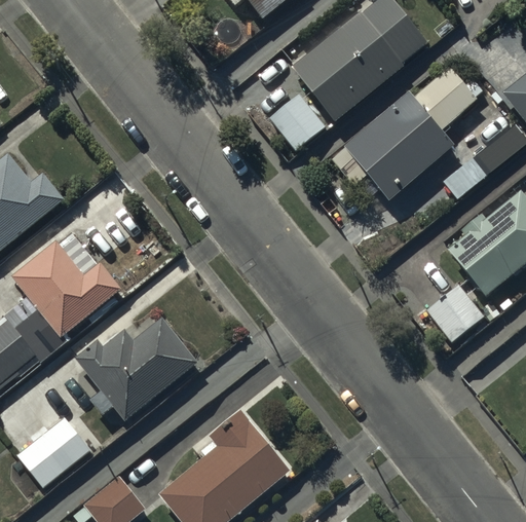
[(245,0),(261,20),(285,0),(245,0)]
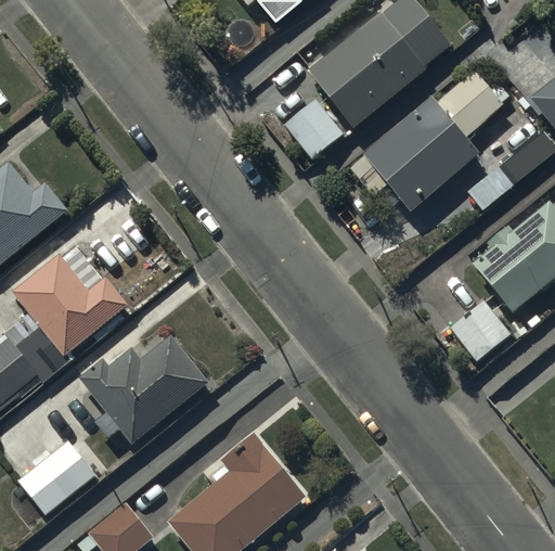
[(454,49),(415,0),(395,0),(307,71),(323,91),(283,123),(313,161),(454,49)]
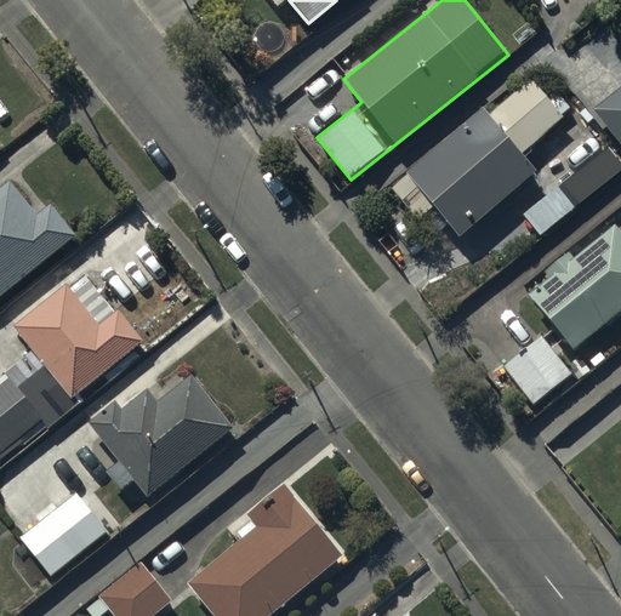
[(620,86),(592,110),(620,144),(620,33),(619,35),(620,38),(620,86)]
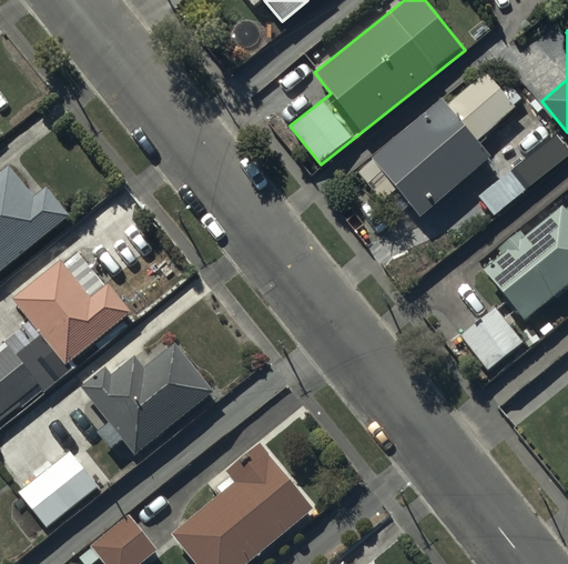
[(446,106),(442,99),(356,171),(382,201),(395,190),(418,217),(490,155),(476,140),(514,107),(513,104),(524,94),(513,82),(501,91),(485,72),(446,106)]
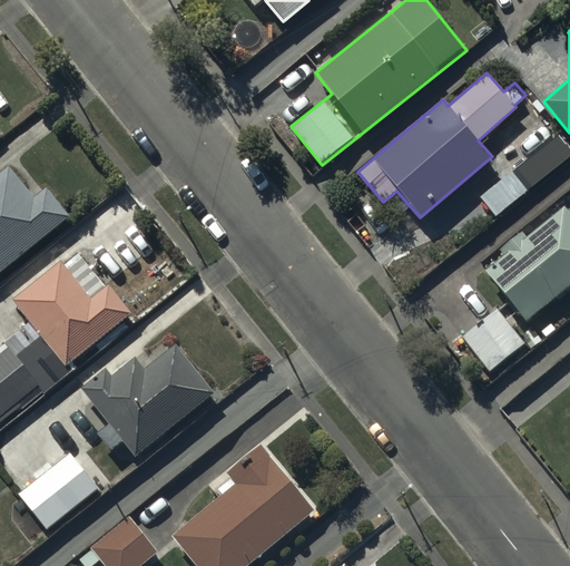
[(35,197),(10,166),(0,174),(0,272),(70,216),(48,187),(35,197)]
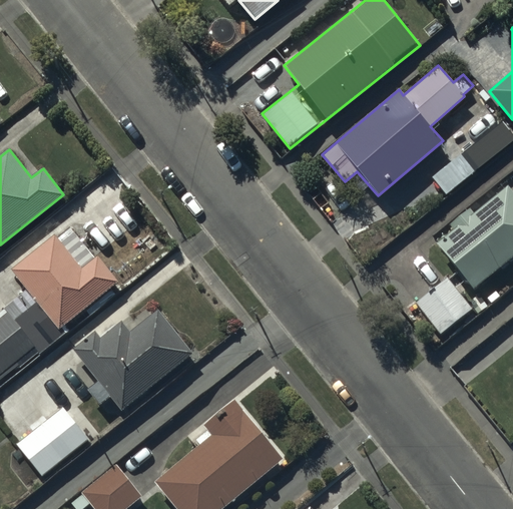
[(477,167),(463,150),(432,176),(445,193),(477,167)]
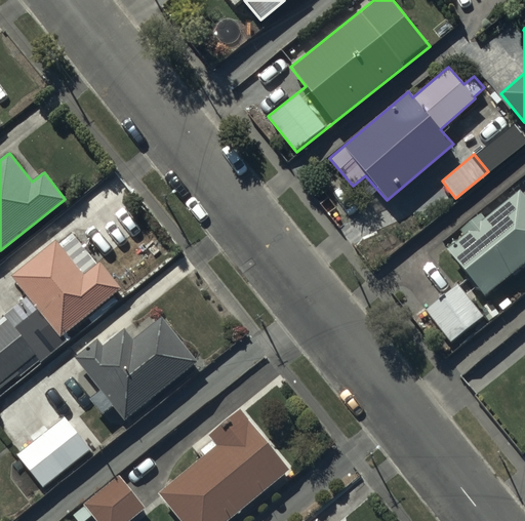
[(465,233),(446,249),(484,295),(524,262),(524,199),(519,191),(484,218),(479,212),(460,228),(465,233)]
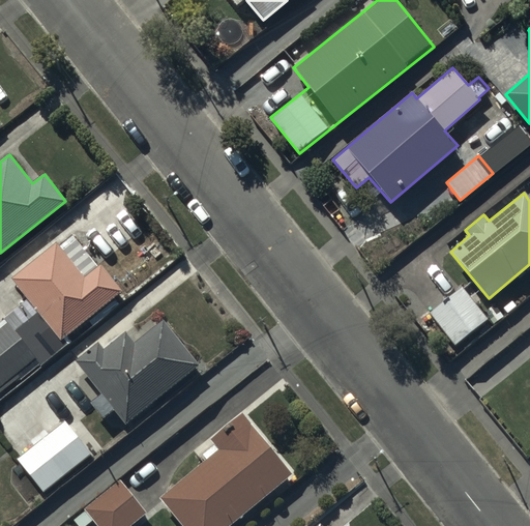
[(74,263),(57,243),(13,278),(39,311),(33,316),(41,326),(48,322),(62,340),(123,291),(100,263),(98,265),(87,252),(74,263)]
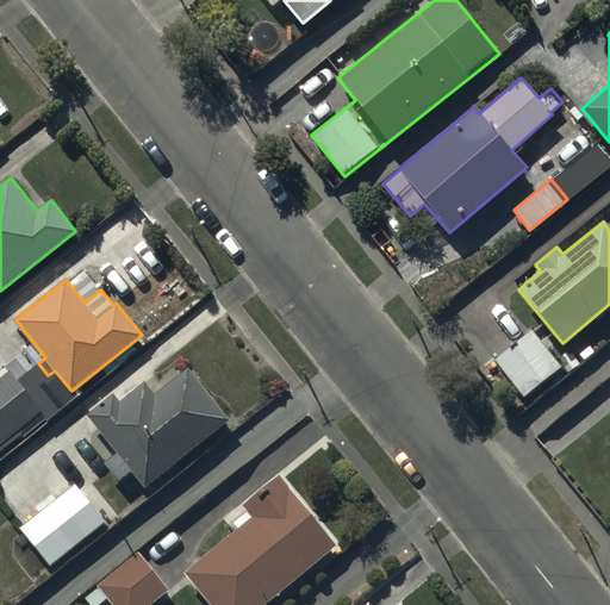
[(531,329),(480,369),(491,382),(504,372),(523,397),(561,366),(531,329)]
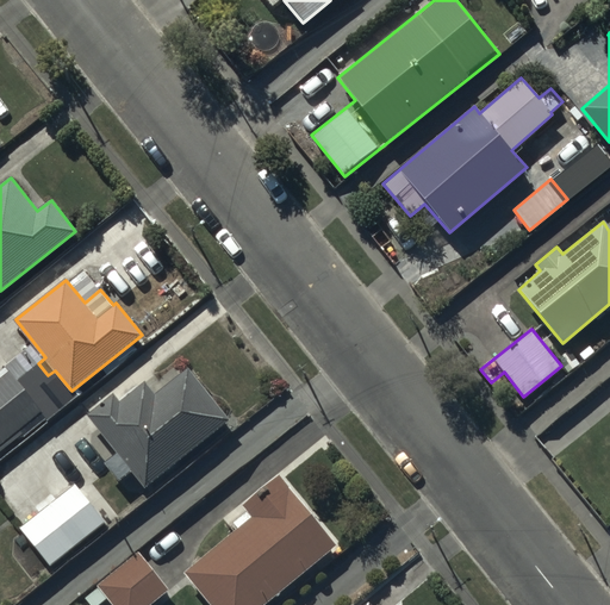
[(114,394),(89,415),(117,451),(105,461),(119,480),(132,471),(145,488),(230,418),(190,368),(156,394),(145,382),(120,401),(114,394)]
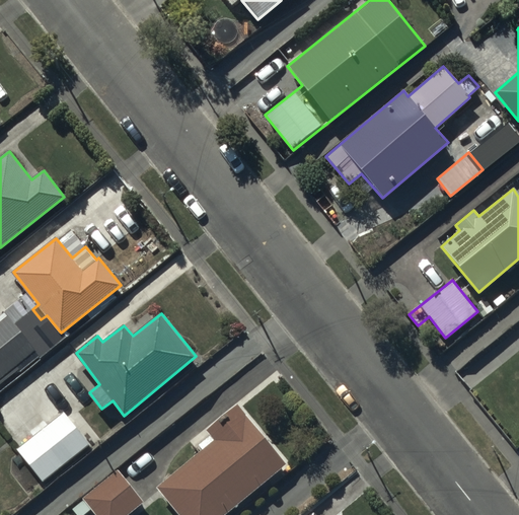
[(0,377),(36,348),(9,314),(0,321),(0,377)]
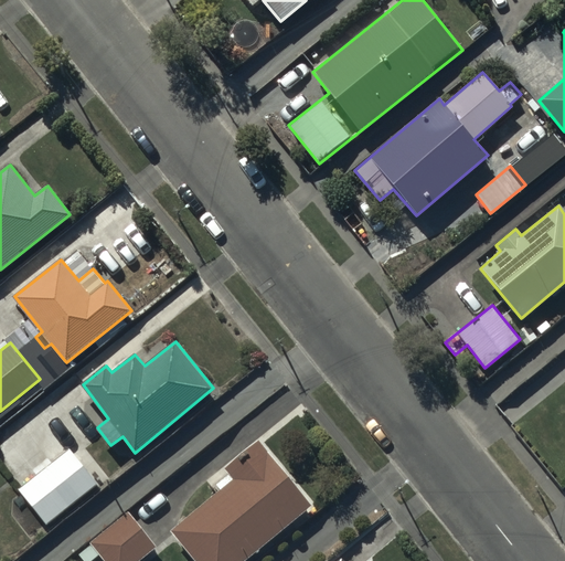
[(223,468),(233,479),(170,530),(194,560),(243,560),(312,505),(257,440),(223,468)]
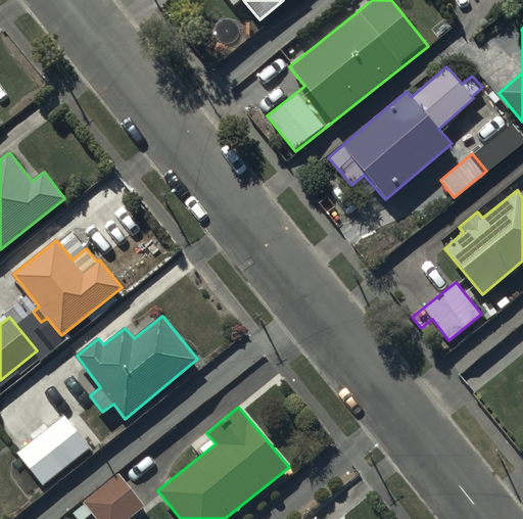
[(91,446),(65,415),(17,452),(44,484),(91,446)]
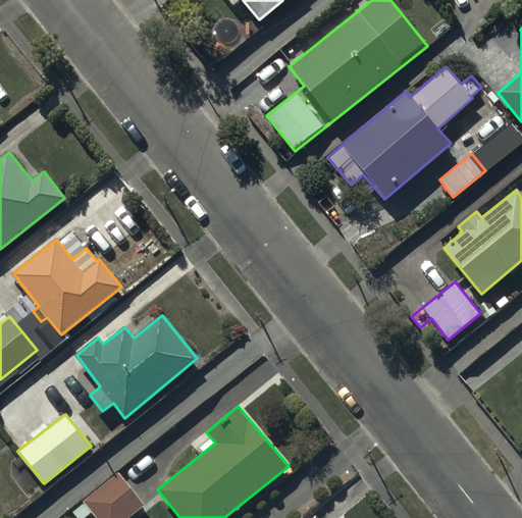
[(127,517),(145,504),(118,471),(82,500),(96,517),(127,517)]
